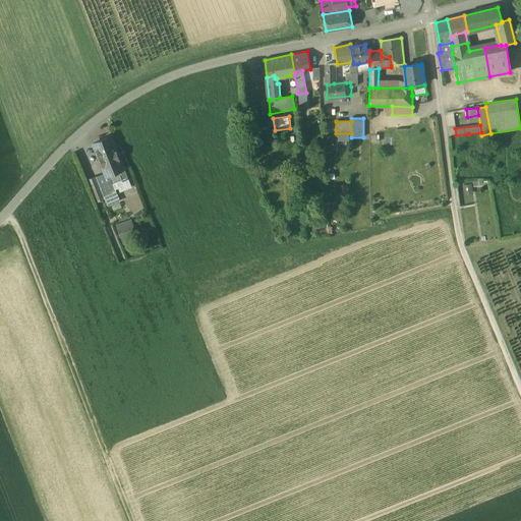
[(110,137),(93,145),(102,167),(119,160),(110,137)]
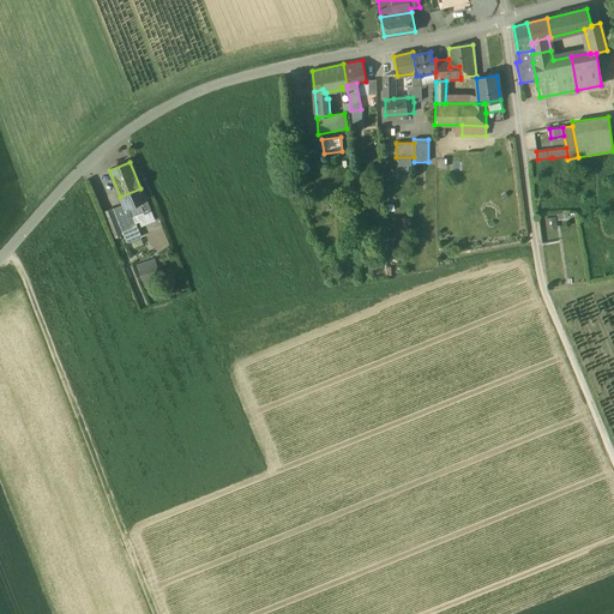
[(140,188),(120,197),(124,205),(125,209),(145,200),(140,188)]
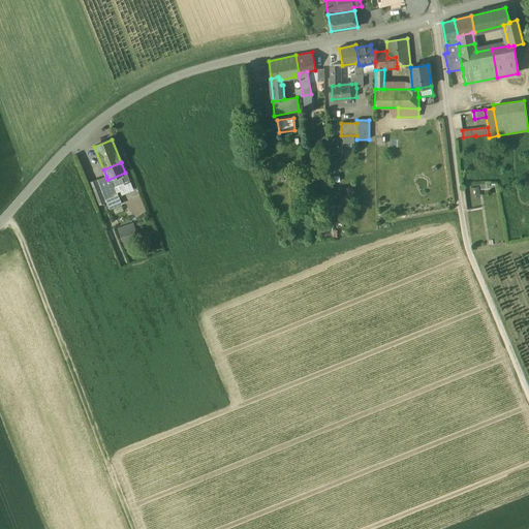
[(106,177),(97,180),(102,192),(114,188),(129,182),(125,173),(107,180),(106,177)]
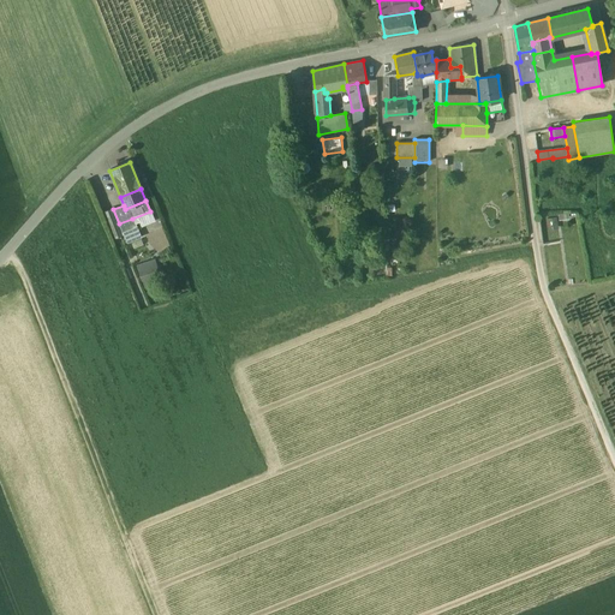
[(113,209),(112,208),(103,212),(107,219),(114,239),(124,236),(119,224),(113,209)]
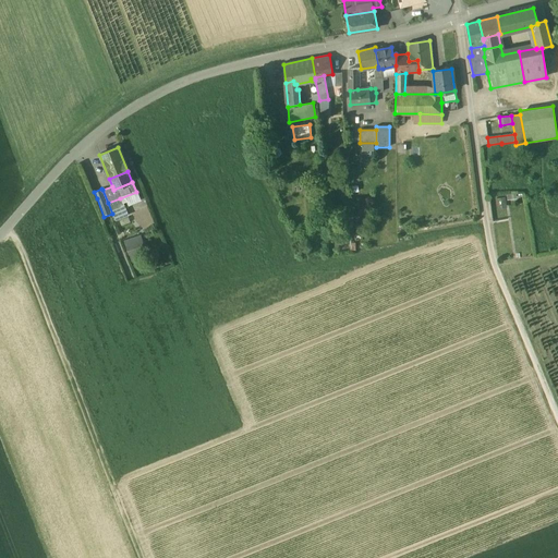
[(136,192),(120,198),(122,204),(128,202),(130,205),(140,201),(136,192)]
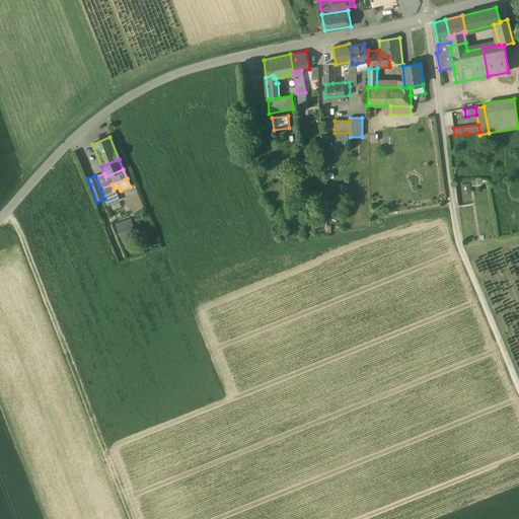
[(112,184),(100,189),(104,199),(104,200),(116,195),(114,190),(112,184)]
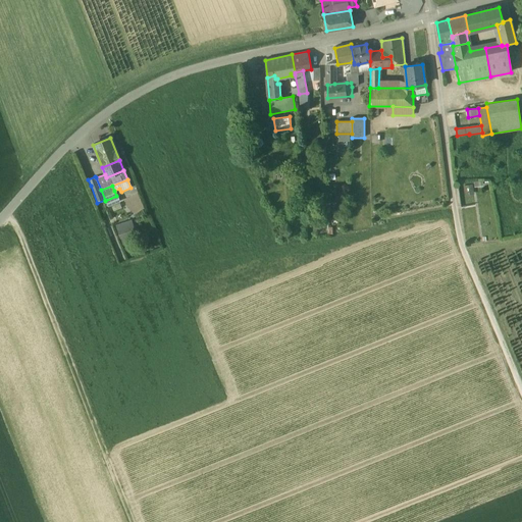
[(116,196),(105,201),(107,207),(119,202),(116,196)]
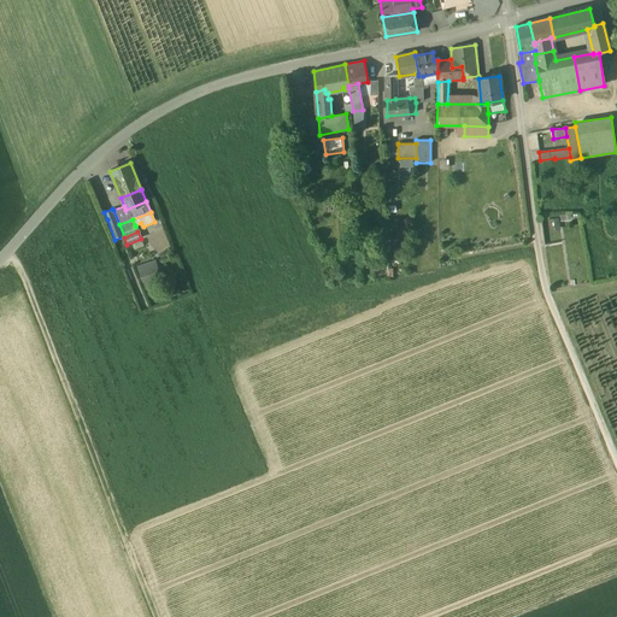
[(139,268),(146,288),(163,282),(156,262),(139,268)]
